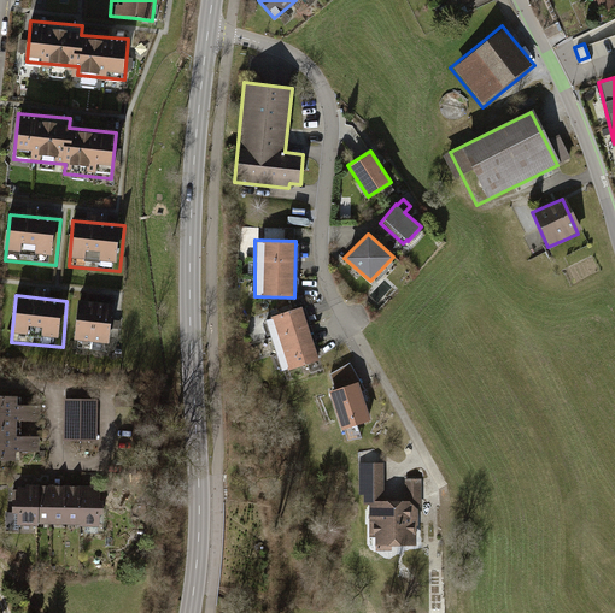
[(77,348),(94,349),(99,305),(81,302),(77,348)]
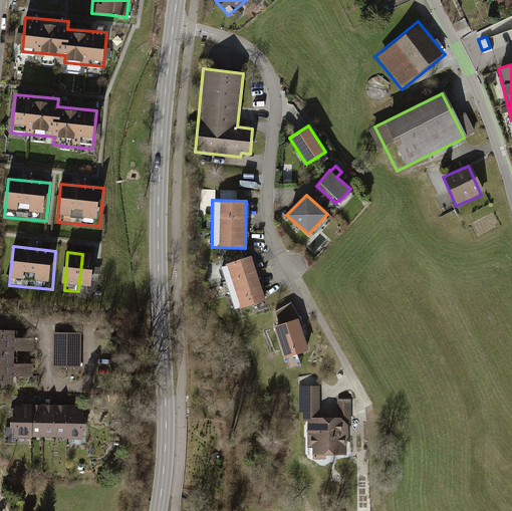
[(78,291),(94,293),(96,274),(97,255),(82,254),(78,291)]
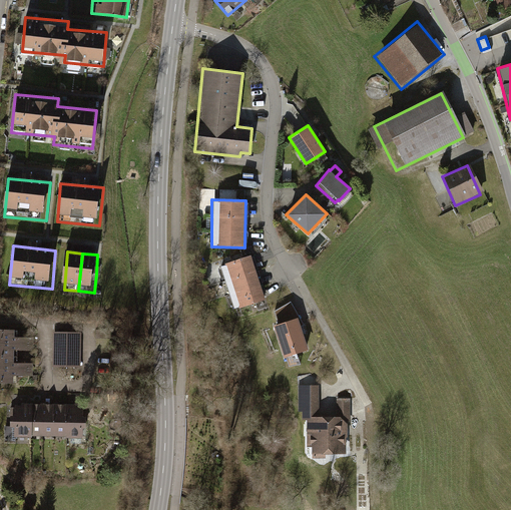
[(251,255),(219,265),(233,311),(266,301),(251,255)]
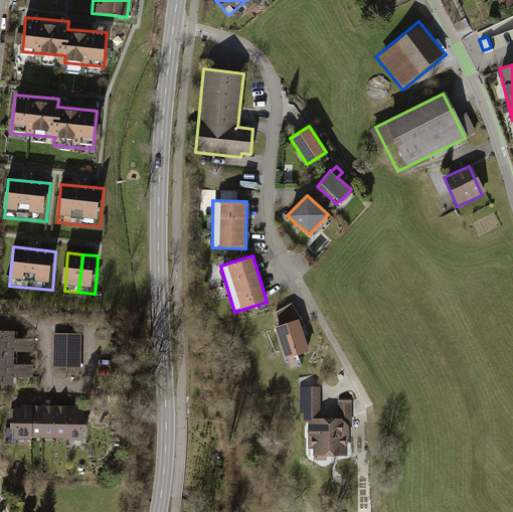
[(279,327),(275,328),(284,360),(310,351),(301,325),(304,324),(291,301),(274,311),(279,327)]
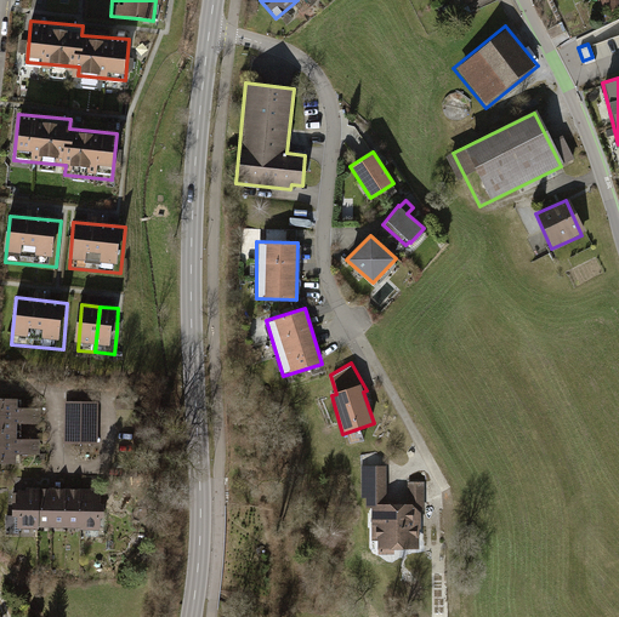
[(0,418),(21,418),(22,399),(0,398),(0,418)]
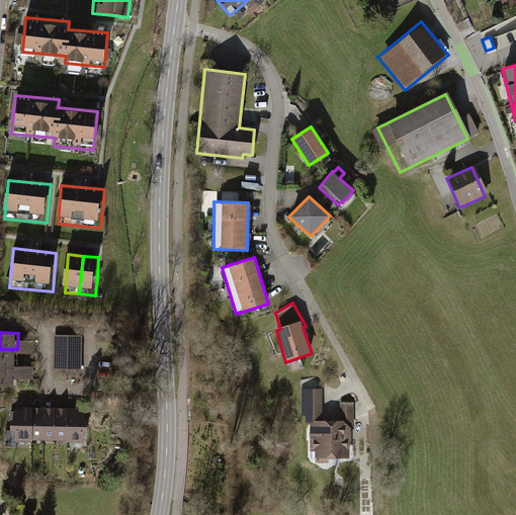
[(84,339),(54,338),(54,372),(83,372),(84,339)]
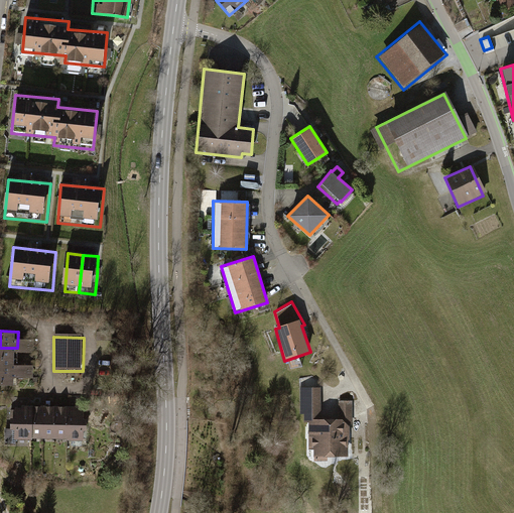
[(0,364),(17,365),(17,348),(0,348),(0,364)]
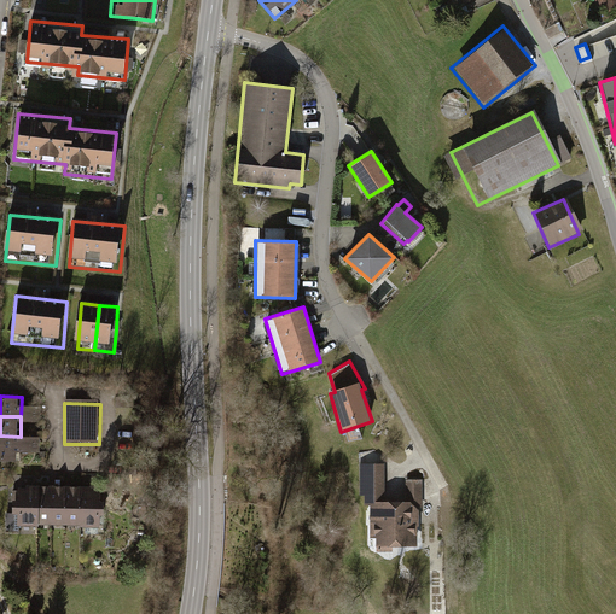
[(53,417),(53,438),(63,438),(63,419),(53,417)]
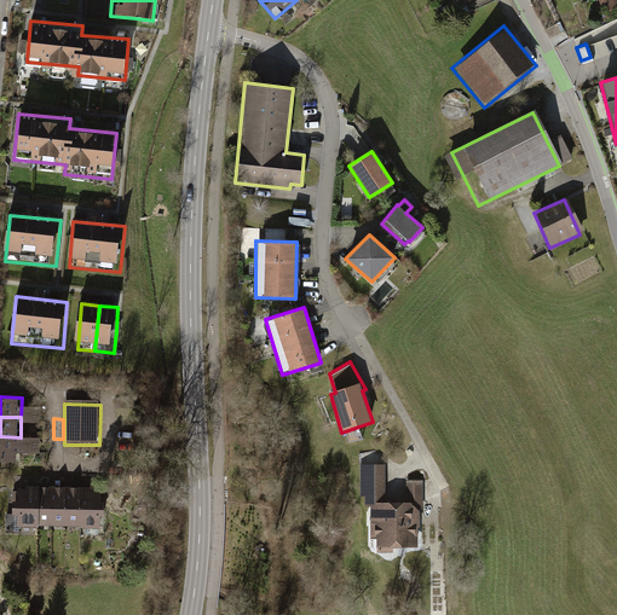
[(0,456),(21,457),(21,437),(0,436),(0,456)]
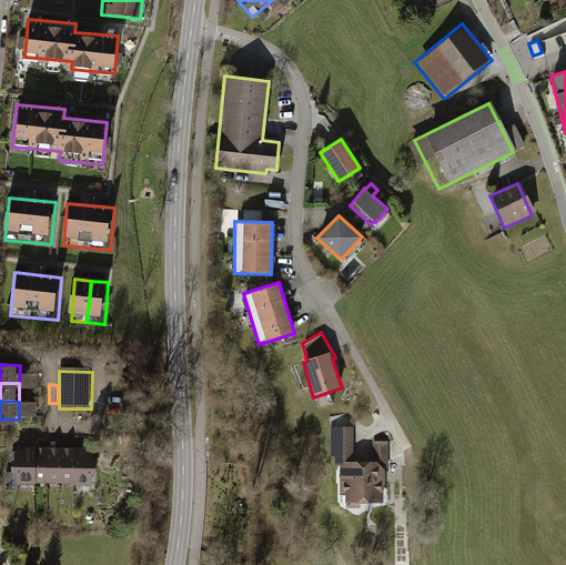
[(0,437),(18,439),(19,420),(0,419),(0,437)]
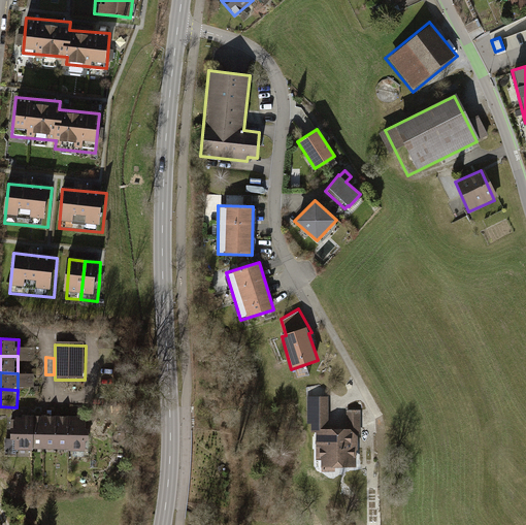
[(327,393),(305,393),(305,420),(308,421),(309,429),(314,429),(314,457),(319,457),(319,468),(333,468),(333,464),(355,464),(355,447),(356,447),(356,432),(354,431),(359,430),(359,406),(344,407),(344,425),(326,425),(327,393)]
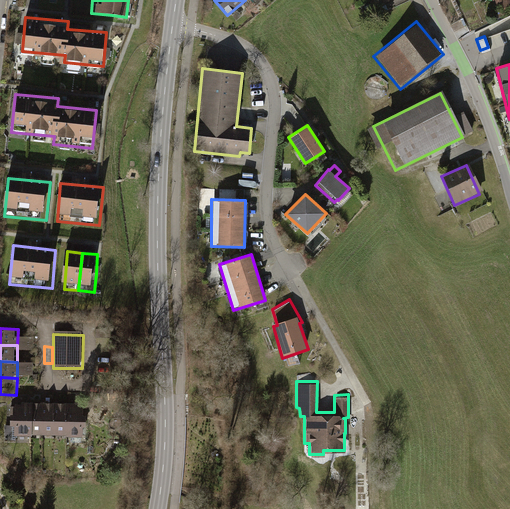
[(15,444),(29,444),(30,408),(16,408),(15,444)]
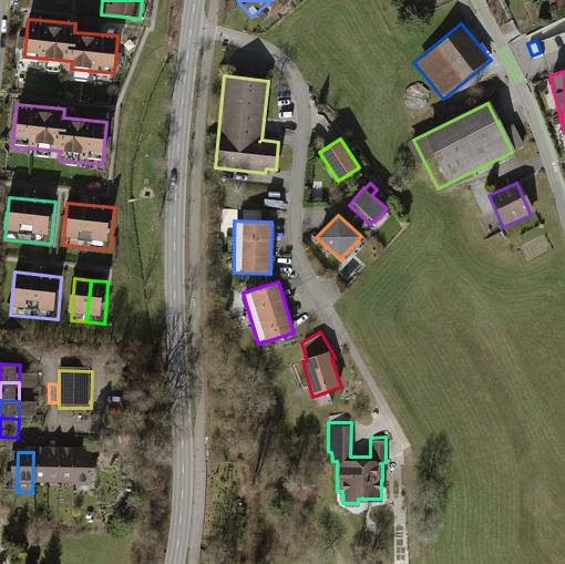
[(32,492),(49,493),(49,452),(33,452),(32,492)]
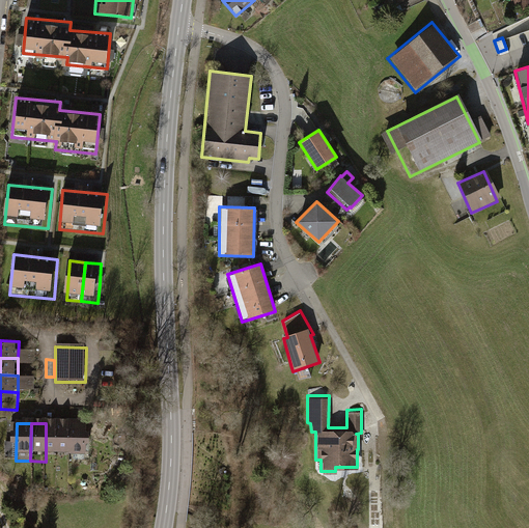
[(46,462),(60,462),(61,423),(46,423),(46,462)]
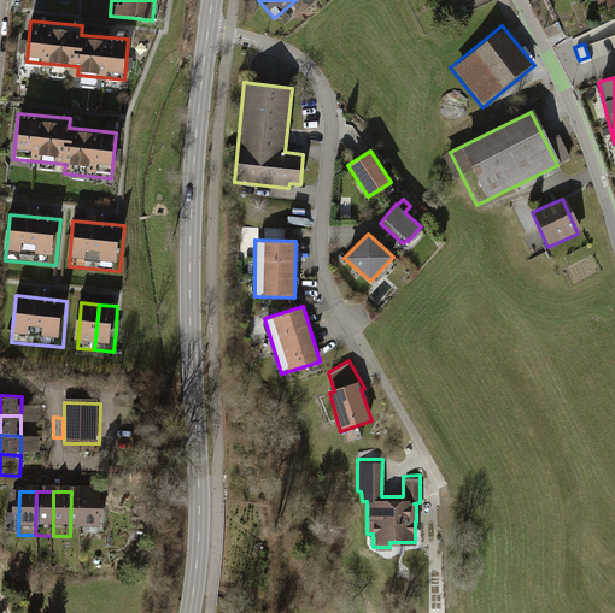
[(70,536),(87,536),(88,493),(71,491),(70,536)]
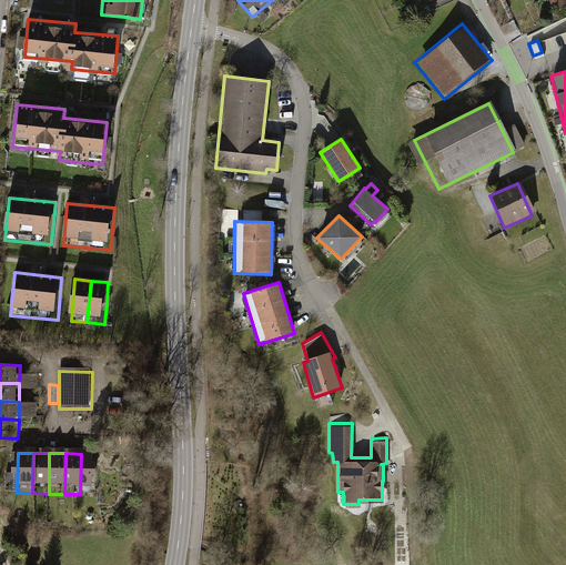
[(80,494),(97,495),(97,454),(81,454),(80,494)]
